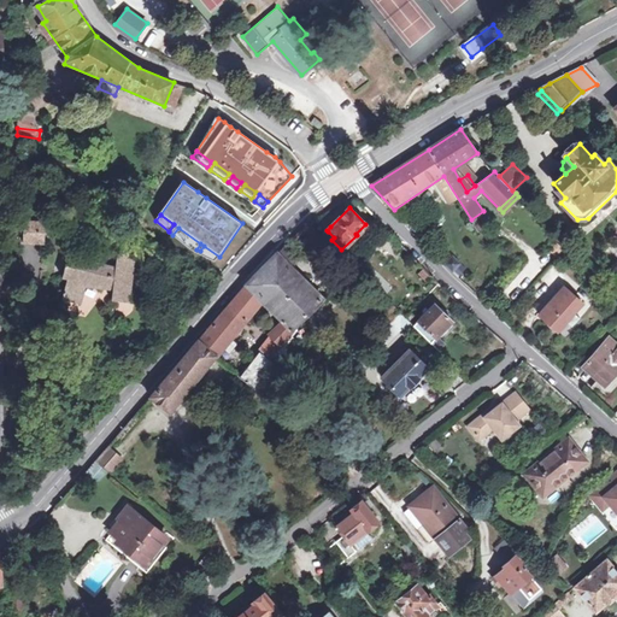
[(480,222),(475,225),(476,228),(474,230),(476,234),(483,227),(480,222)]
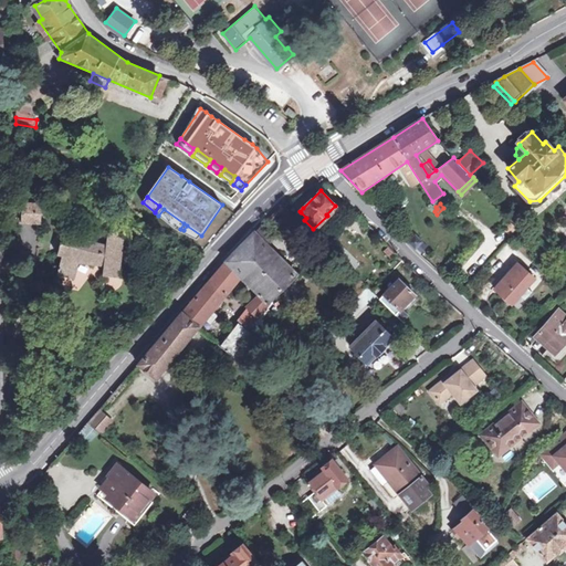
[(41,206),(21,206),(21,226),(42,226),(41,206)]
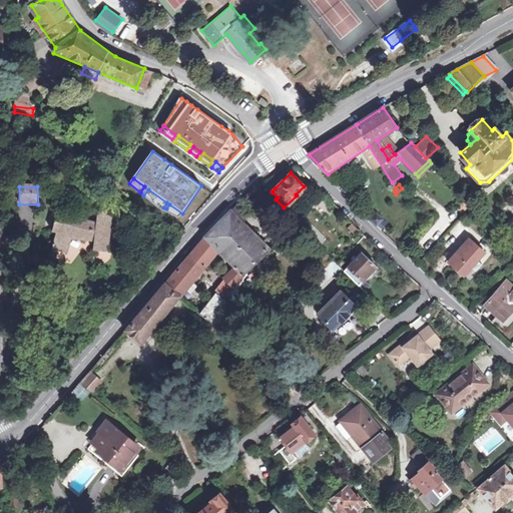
[(148,189),(143,195),(160,208),(179,217),(182,213),(169,204),(166,208),(163,207),(166,202),(148,189)]
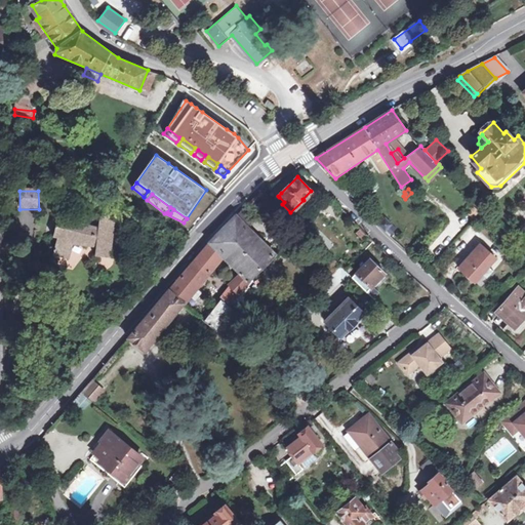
[(288,214),(290,212),(282,204),(284,202),(279,197),(274,201),(288,214)]
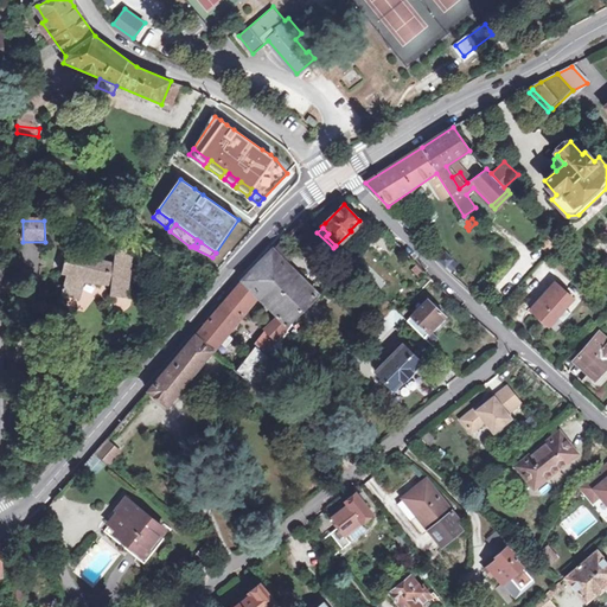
[(272,249),(285,261),(295,251),(282,238),(278,244),(272,249)]
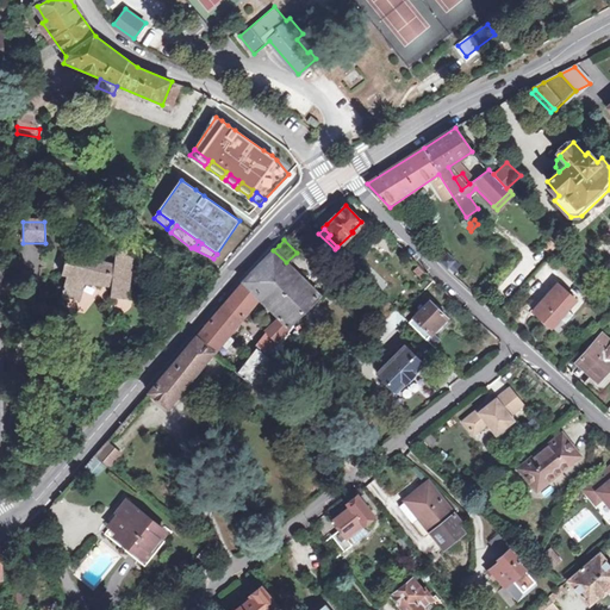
[(61,273),(66,274),(62,294),(79,298),(85,279),(110,285),(109,297),(125,300),(134,254),(116,250),(113,265),(70,254),(69,262),(64,261),(61,273)]
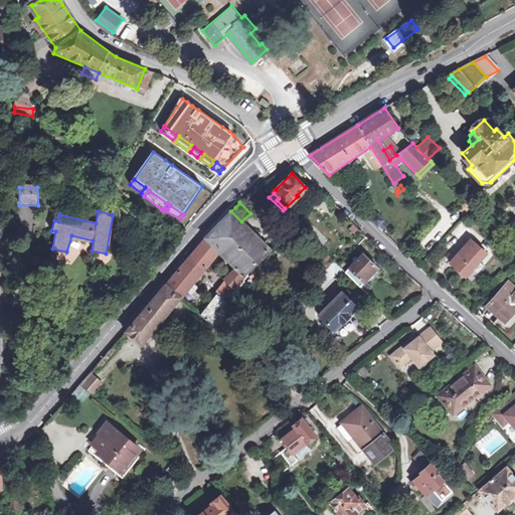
[(253,233),(241,221),(230,211),(208,235),(220,247),(219,249),(218,249),(228,260),(235,251),(240,246),(253,233)]
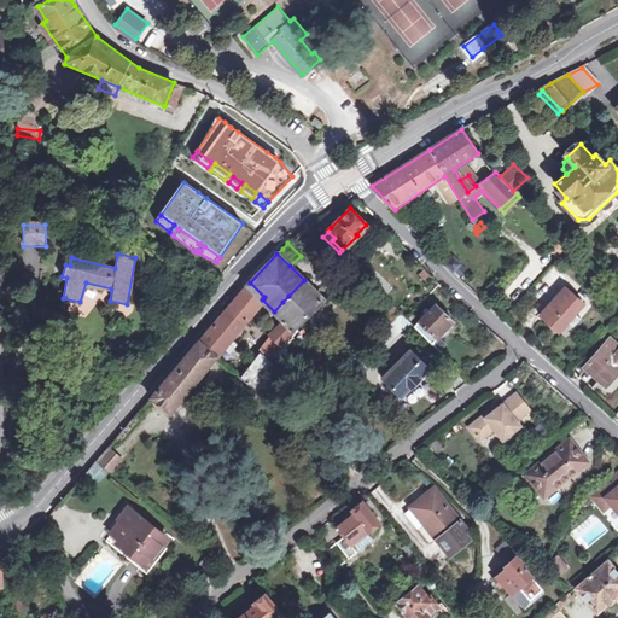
[(448,263),(456,270),(464,263),(456,255),(448,263)]
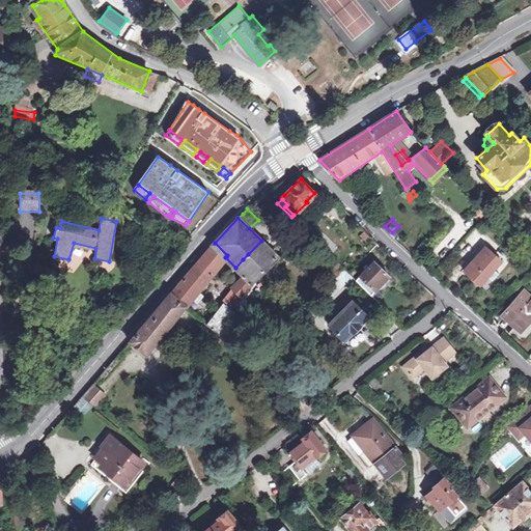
[(356,220),(351,224),(367,241),(371,236),(356,220)]
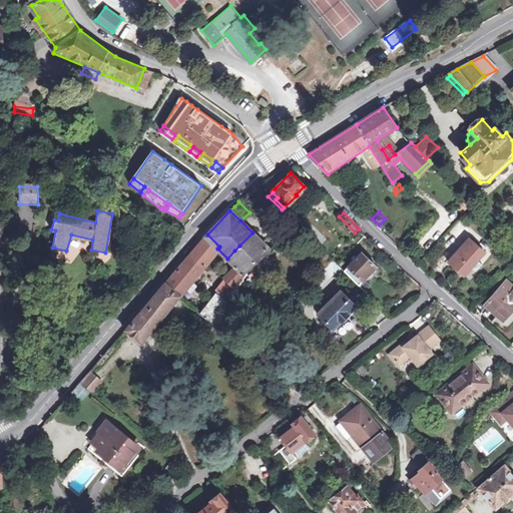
[(245,272),(269,248),(252,232),(239,245),(234,250),(227,259),(235,267),(233,270),(227,276),(224,279),(225,280),(233,287),(239,279),(245,272)]
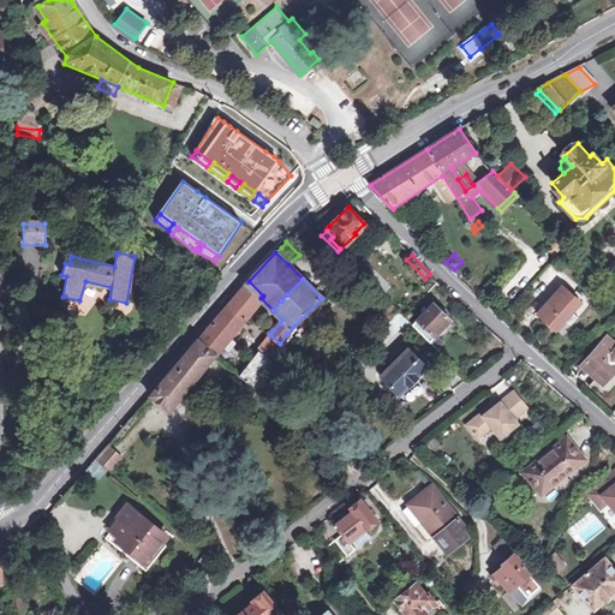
[(263,296),(249,281),(197,340),(150,395),(169,410),(261,298),(262,298),(263,296)]
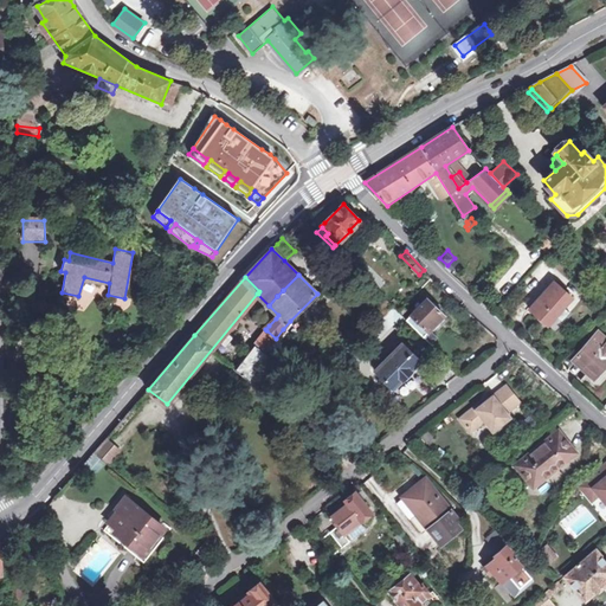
[(558,279),(534,308),(552,324),(568,307),(577,297),(558,279)]
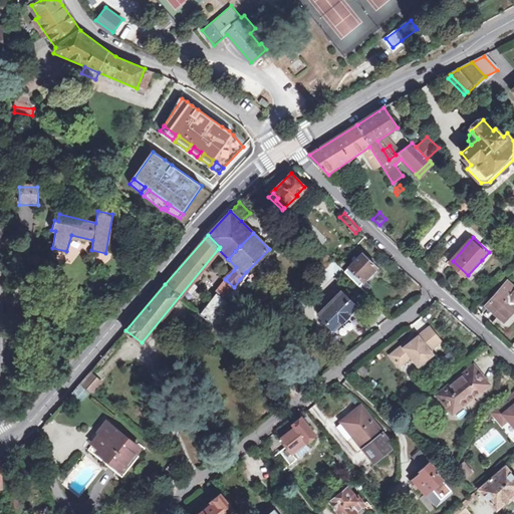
[(369,285),(367,283),(380,270),(362,252),(344,271),(346,273),(364,290),(369,285)]
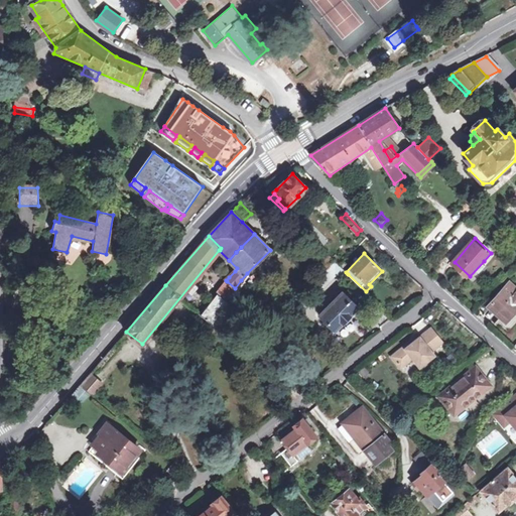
[(345,258),(339,265),(342,268),(349,261),(345,258)]
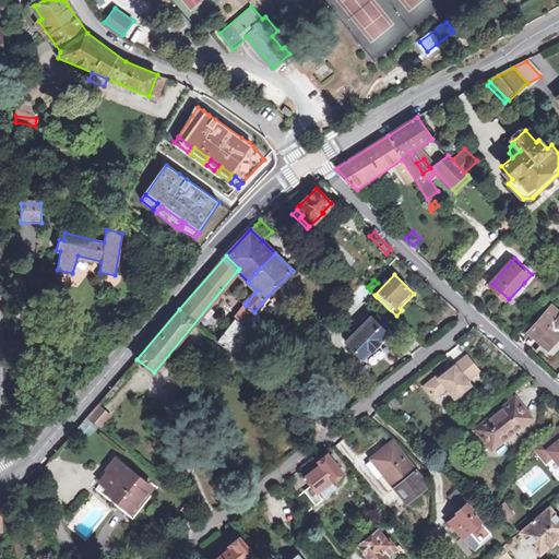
[(347,311),(371,293),(363,283),(340,301),(347,311)]
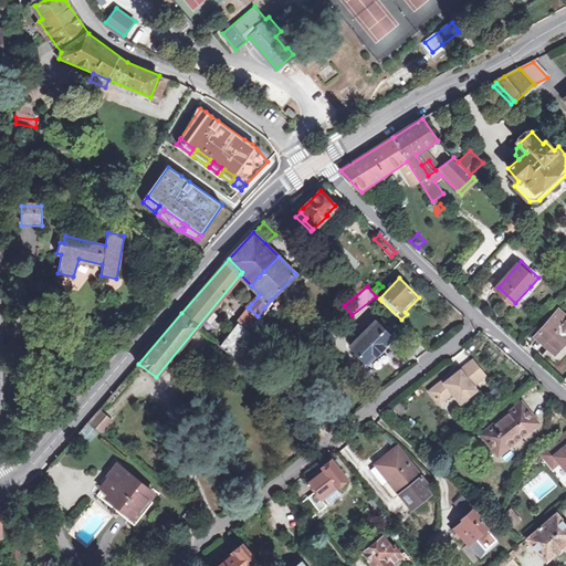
[(531,286),(515,303),(522,308),(537,292),(531,286)]
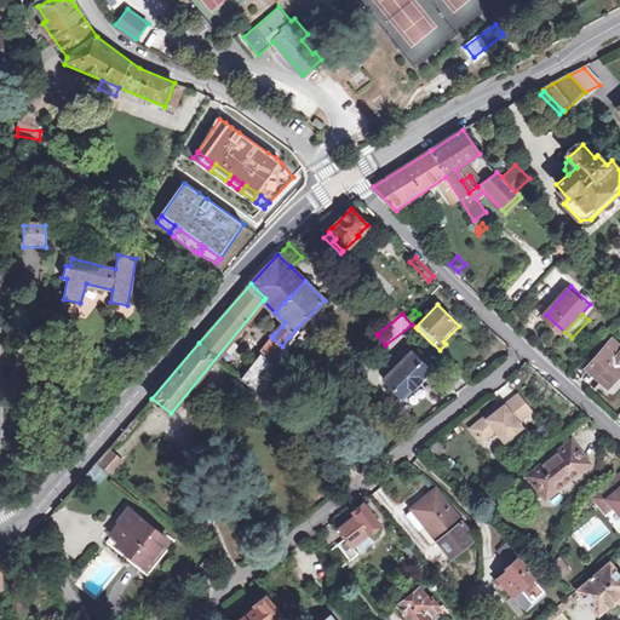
[(277,352),(286,360),(299,344),(290,337),(282,346),(277,352)]
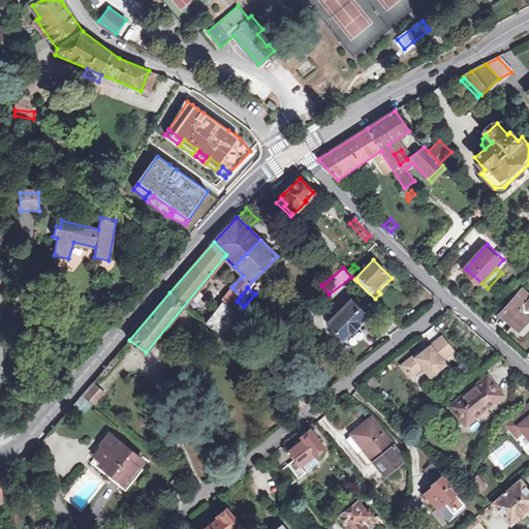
[(241,296),(232,288),(222,301),(231,307),(237,301),(241,296)]
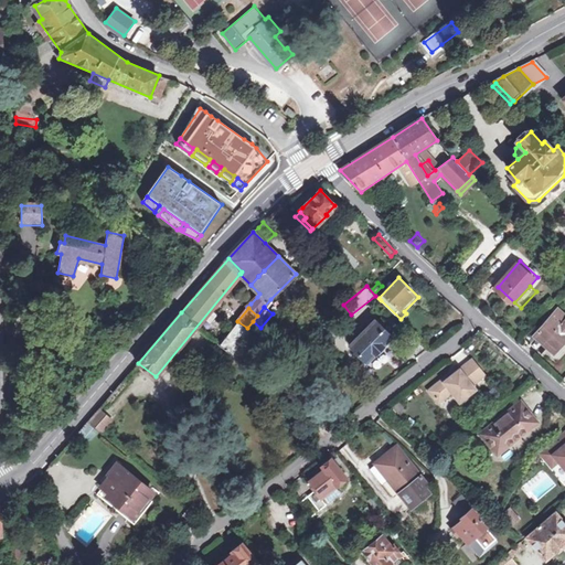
[(564,315),(558,309),(537,333),(555,350),(564,339),(564,315)]
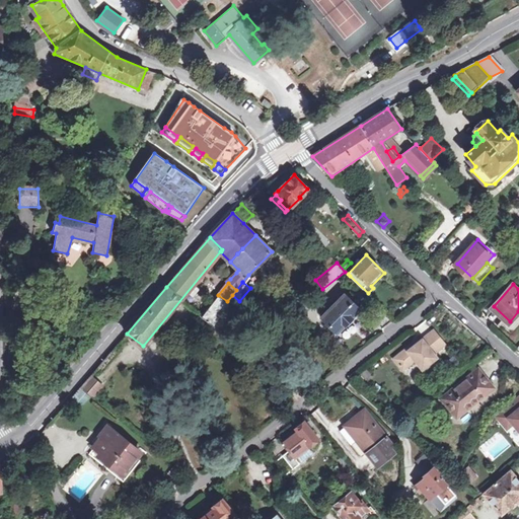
[(345,294),(321,316),(338,331),(360,309),(345,294)]
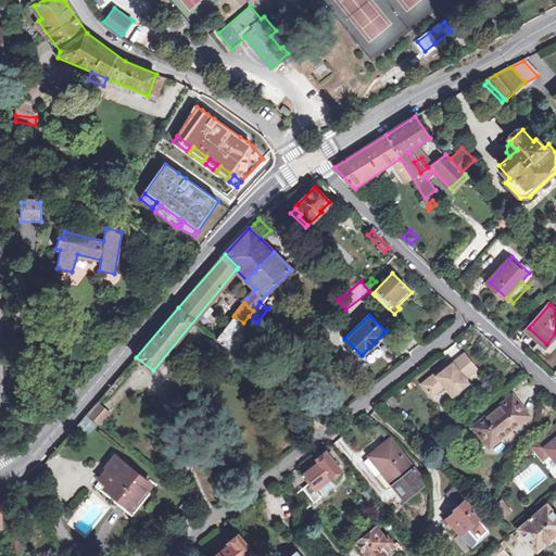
[(243,323),(234,316),(224,328),(220,332),(216,339),(215,340),(228,350),(229,350),(248,327),(243,323)]
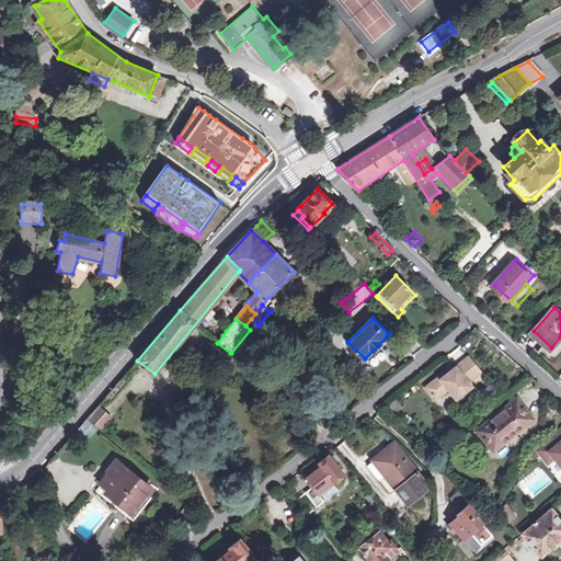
[(94,355),(104,363),(112,354),(102,346),(94,355)]
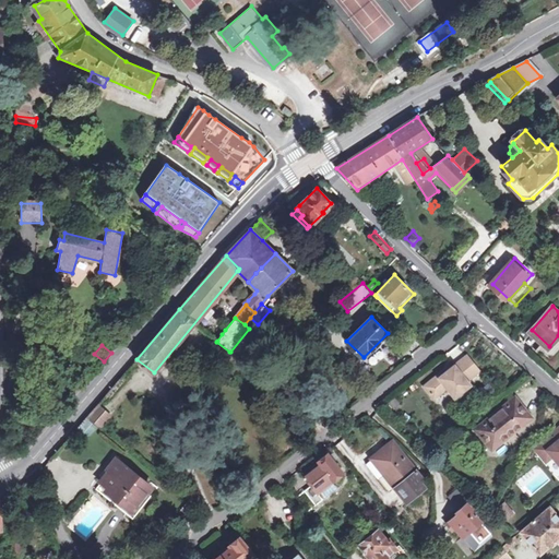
[(471,385),(467,380),(479,370),(467,355),(448,370),(447,368),(425,387),(435,399),(448,389),(455,397),(471,385)]
